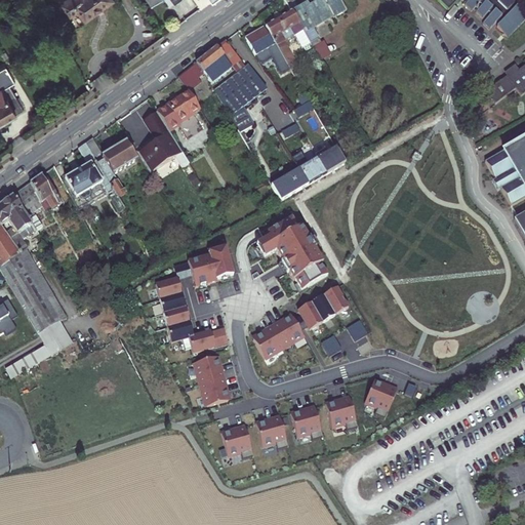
[(66,0),(62,3),(70,16),(77,11),(84,21),(114,1),(113,0),(66,0)]
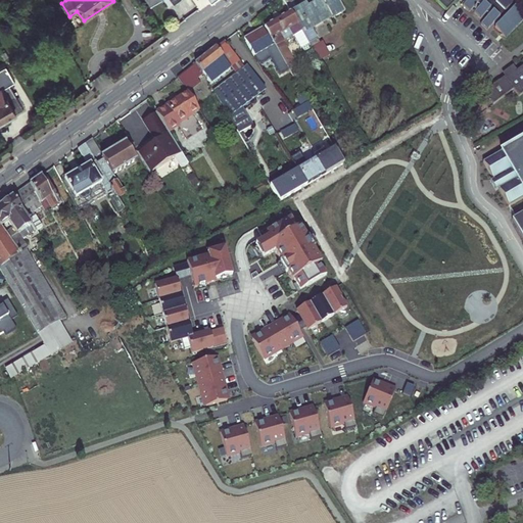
[(336,14),(344,9),(338,0),(317,0),(310,5),(307,1),(288,12),(299,31),(311,50),(326,40),(317,24),(335,12),(336,14)]
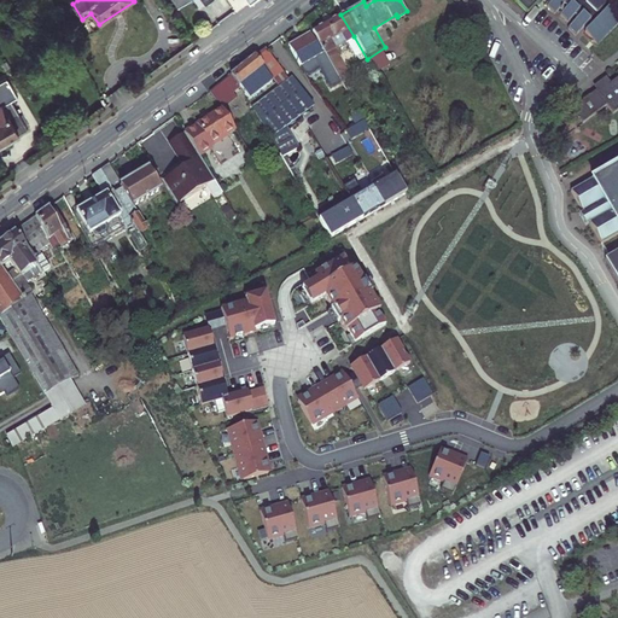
[(517,0),(529,10),(537,0),(555,0),(548,9),(554,13),(564,3),(569,7),(563,15),(569,19),(575,12),(581,17),(570,28),(576,34),(587,23),(592,28),(587,31),(599,44),(617,22),(617,16),(608,7),(605,11),(601,9),(608,0),(517,0)]
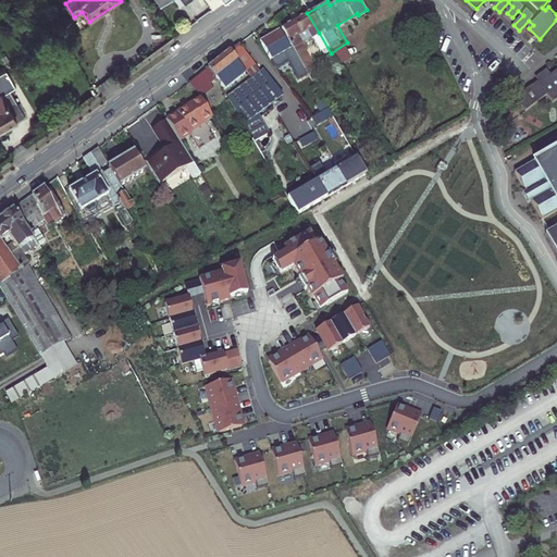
[(319,33),(307,13),(281,28),(304,70),(311,59),(301,42),(319,33)]
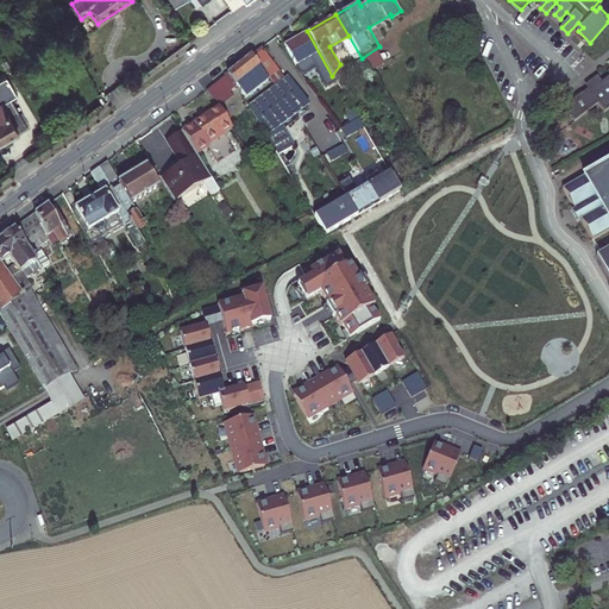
[(307,31),(284,43),(296,66),(301,63),(306,73),(316,67),(330,90),(337,86),(332,76),(307,31)]
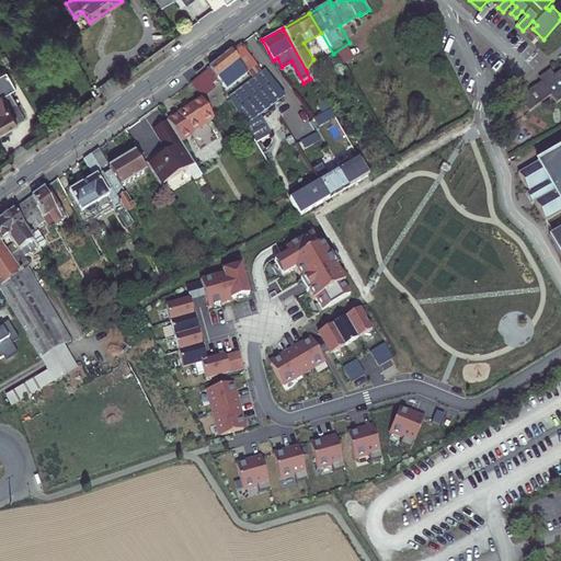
[(350,43),(333,54),(341,64),(355,56),(350,43)]
